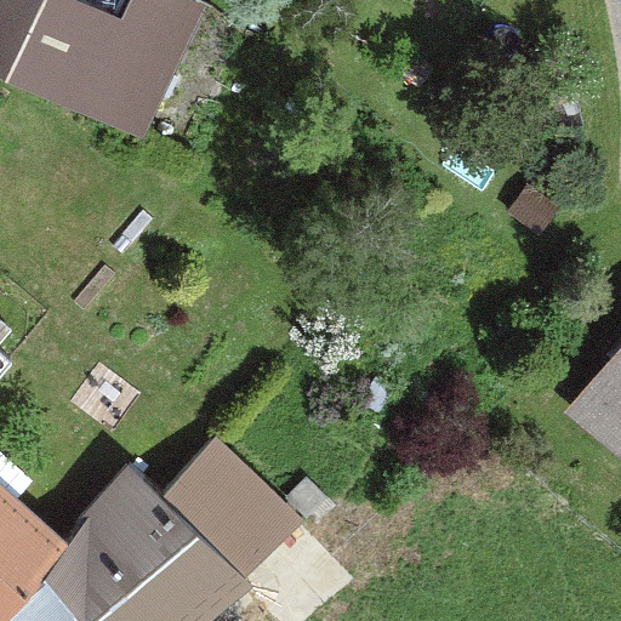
[(130,0),(121,18),(80,0),(0,0),(0,79),(7,84),(142,141),(208,6),(194,0),(130,0)]
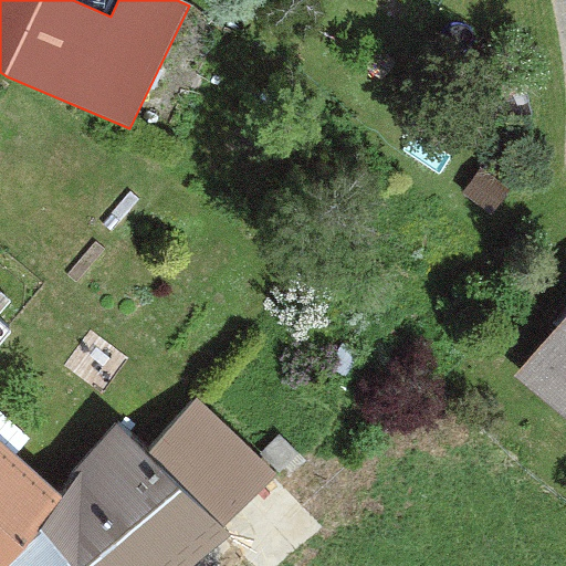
[(73,0),(111,17),(118,0),(73,0)]
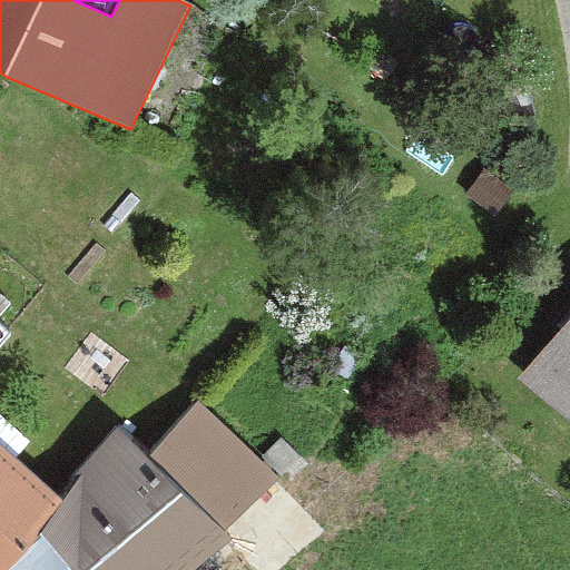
[(492,160),(461,200),(497,228),(529,188),(492,160)]
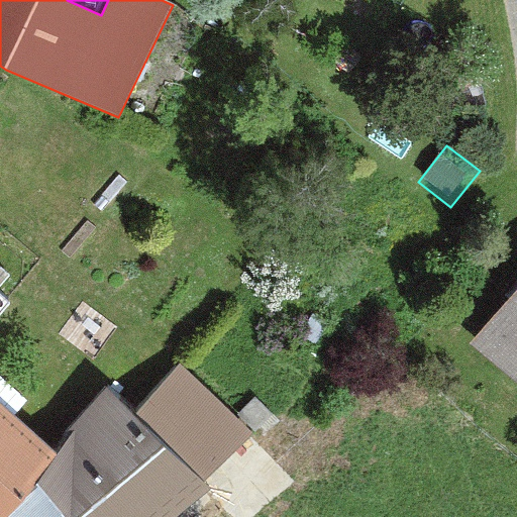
[(516,295),(485,338),(516,363),(516,295)]
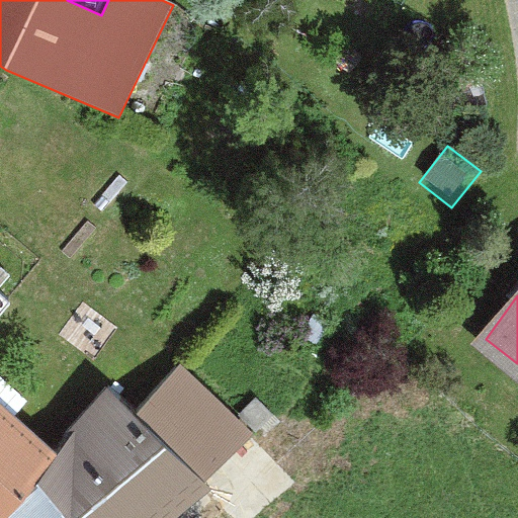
[(255,434),(180,365),(138,415),(206,484),(255,434)]
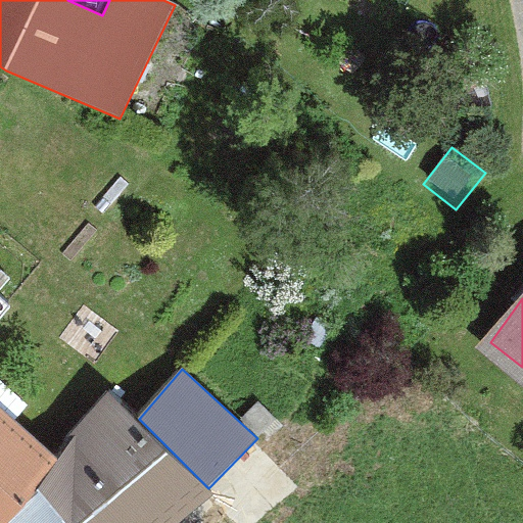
[(4,522),(180,522),(214,496),(208,488),(139,419),(108,389),(58,459),(4,522)]
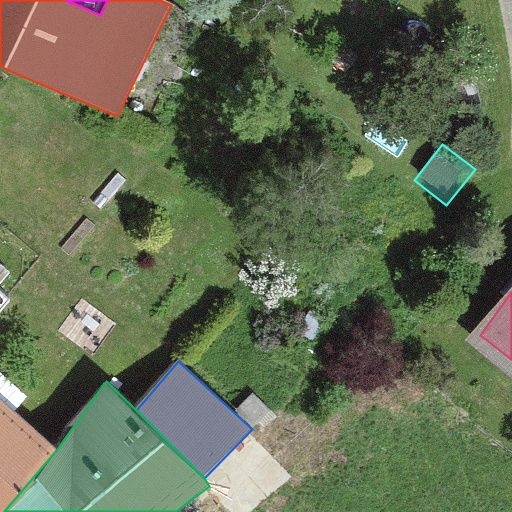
[(0,511),(4,511),(57,449),(0,398),(0,511)]
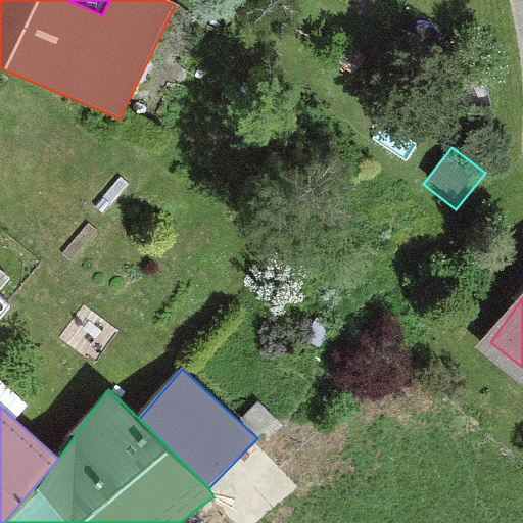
All buildings are outlined.
